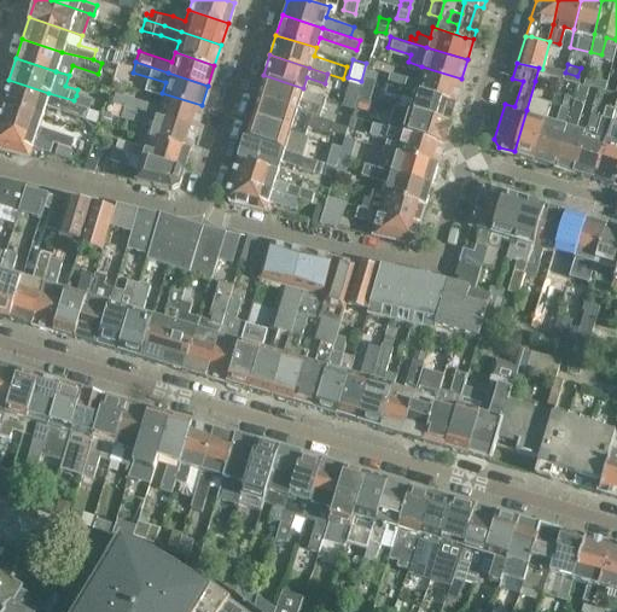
[(386,77),(415,87),(455,99),(461,79),(421,66),(418,77),(389,69),(386,77)]
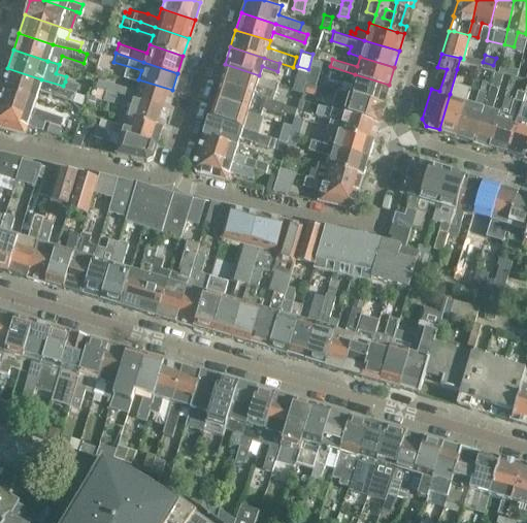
[(519,64),(500,59),(498,67),(516,72),(519,64)]
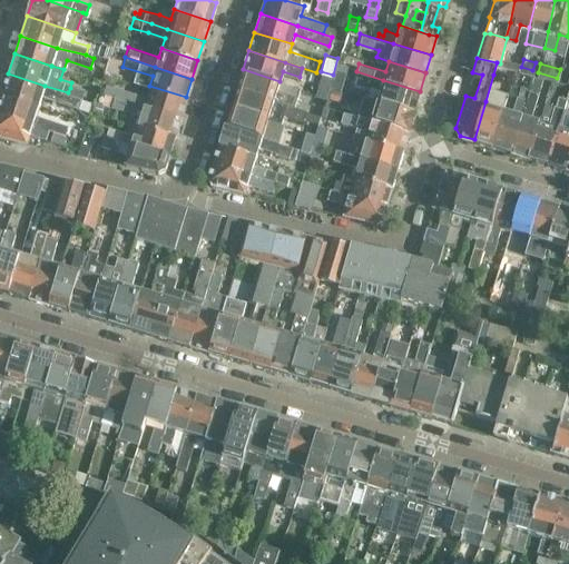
[(346,68),(337,66),(332,85),(342,87),(346,68)]
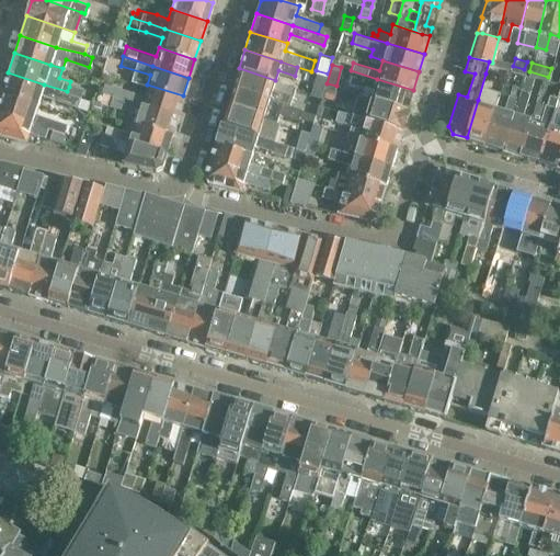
[(239,68),(232,88),(281,103),(288,105),(293,94),(273,88),(275,80),(239,68)]
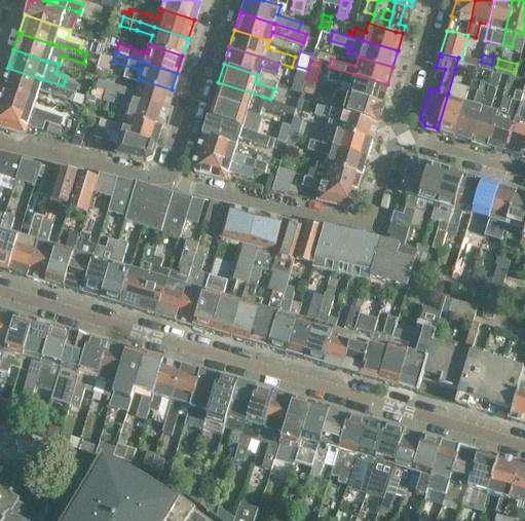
[(295,66),(290,85),(302,88),(307,69),(295,66)]
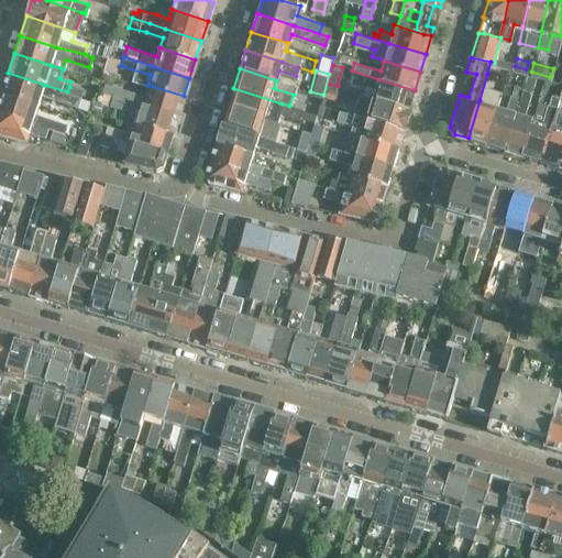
[(361,95),(373,98),(409,108),(415,90),(378,79),(352,70),(349,81),(363,86),(361,95)]
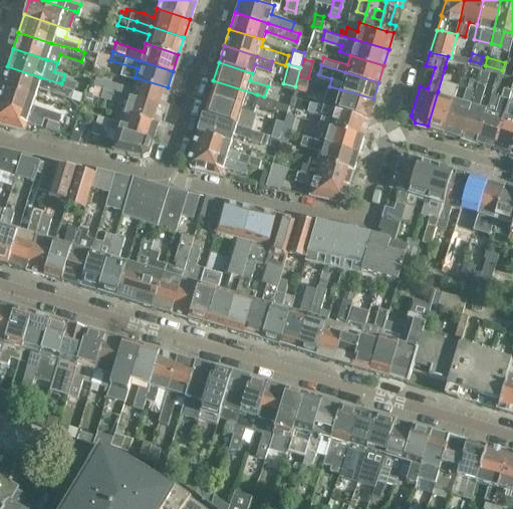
[(40,77),(7,66),(1,82),(35,93),(38,84),(69,95),(71,87),(62,83),(61,83),(40,77)]
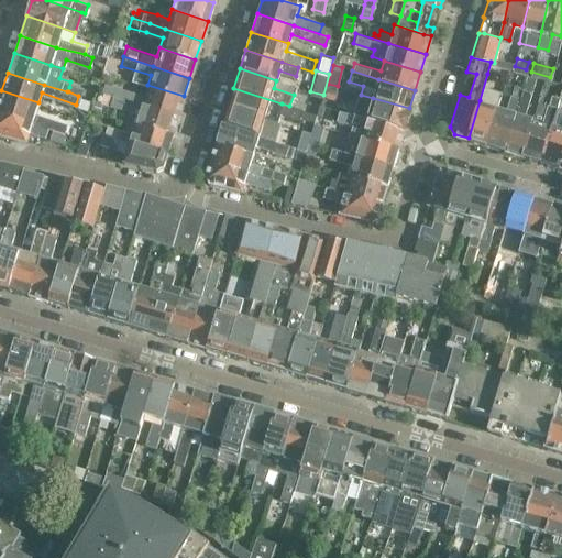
[(526,73),(504,149),(524,154),(535,117),(524,113),(536,75),(526,73)]
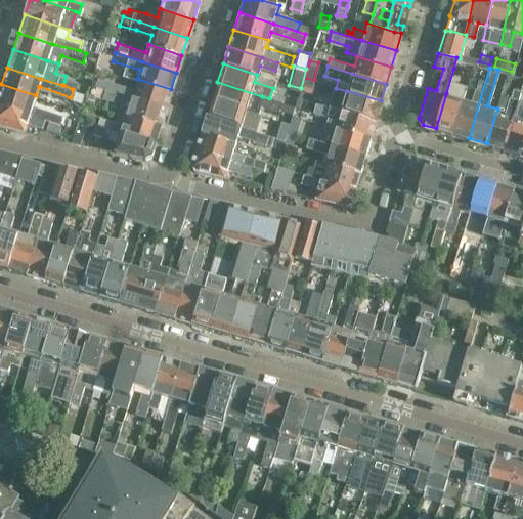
[(446,93),(436,128),(452,133),(463,98),(453,95),(461,72),(453,69),(446,93)]
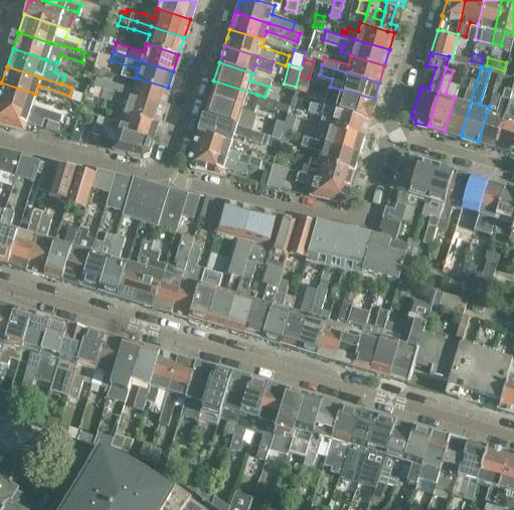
[(88,80),(129,95),(162,106),(168,88),(135,77),(132,85),(92,71),(88,80)]
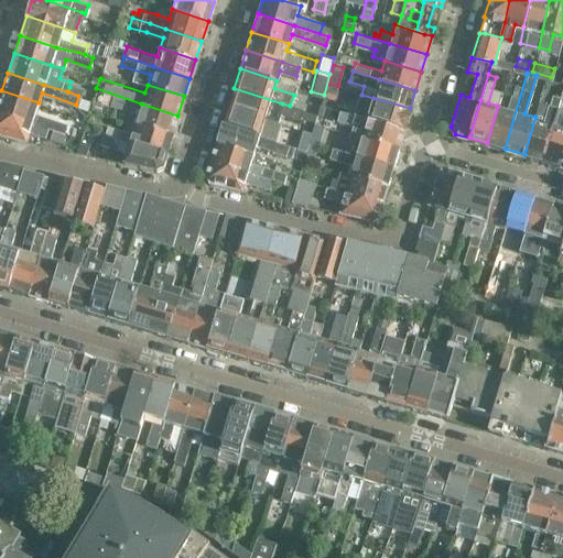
[(498,106),(487,143),(505,149),(522,85),(515,83),(507,108),(498,106)]
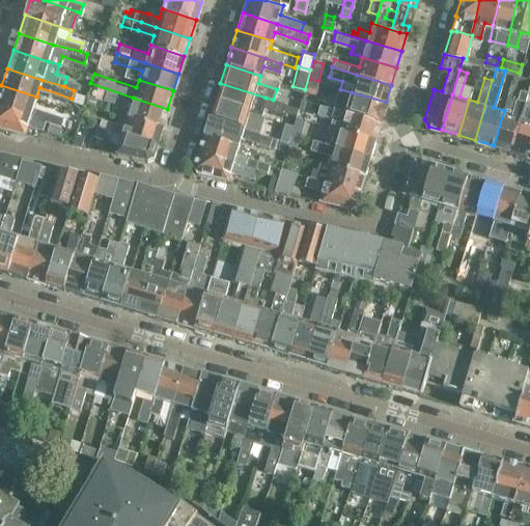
[(314,92),(317,84),(308,81),(306,89),(314,92)]
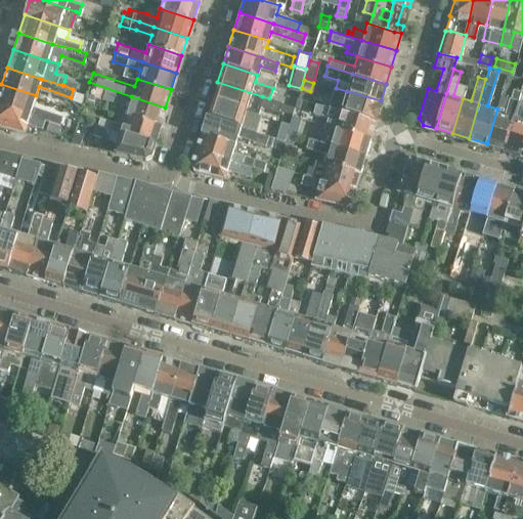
[(217,82),(212,98),(246,110),(256,113),(262,96),(251,93),(217,82)]
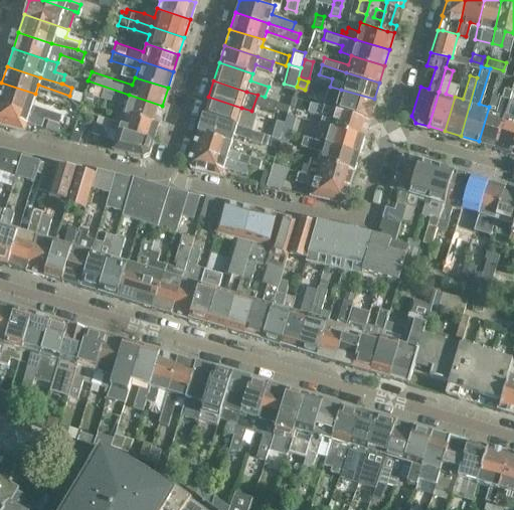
[(513,142),(513,81),(505,112),(496,146),(512,150),(513,142)]
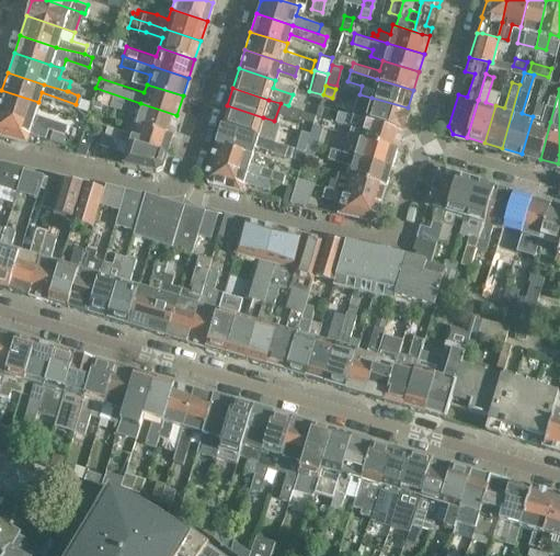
[(1,90),(0,94),(0,111),(32,122),(47,126),(52,127),(64,131),(66,122),(35,111),(38,102),(1,90)]
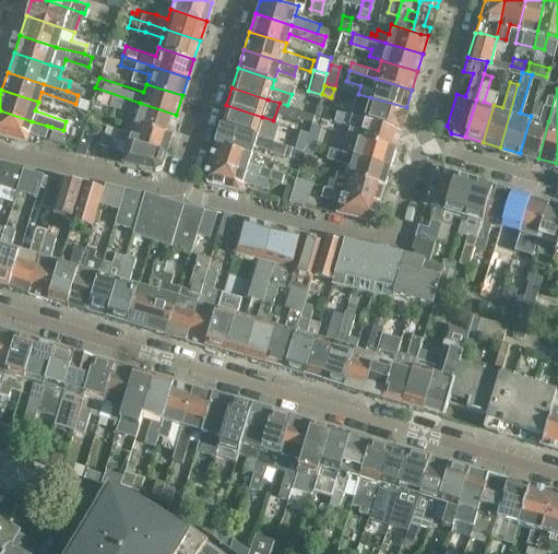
[(531,116),(520,153),(538,158),(548,121),(556,95),(547,92),(544,102),(543,101),(537,118),(531,116)]
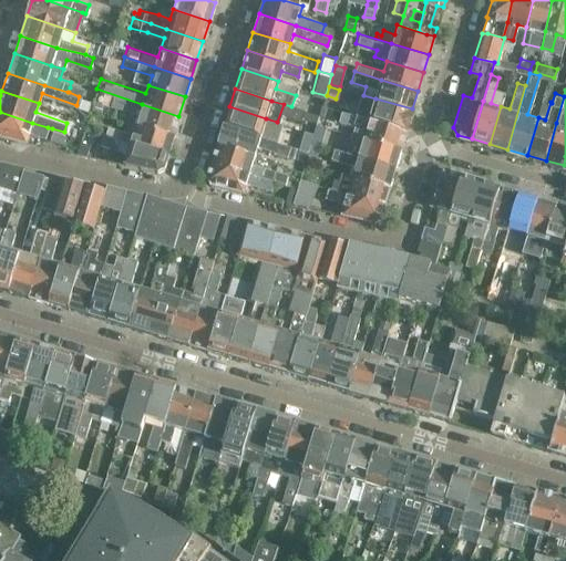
[(139,113),(136,123),(173,135),(178,116),(142,104),(113,94),(110,104),(139,113)]
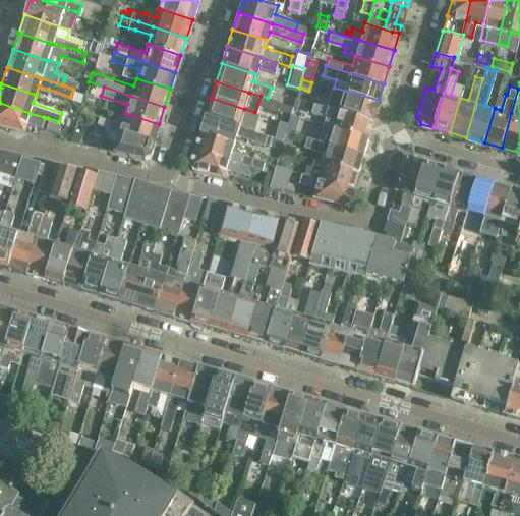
[(328,105),(339,109),(372,119),(379,100),(345,91),(334,88),(328,105)]
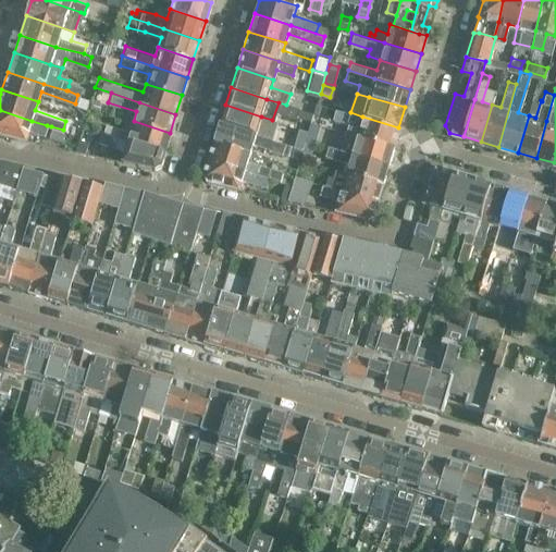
[(91,97),(89,107),(98,109),(100,99),(91,97)]
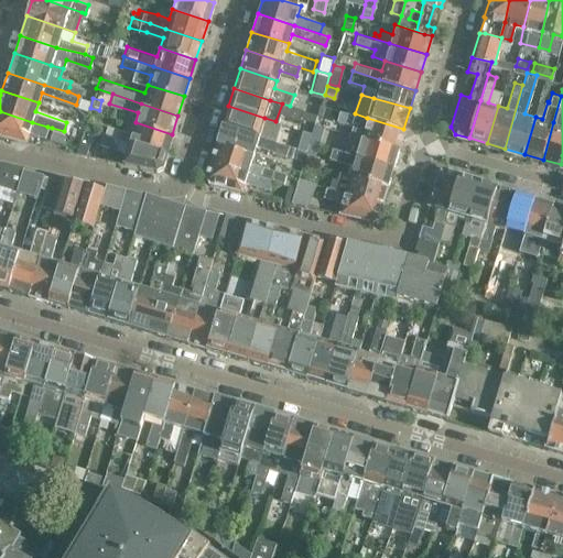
[(228,106),(223,122),(259,133),(275,139),(280,123),(264,118),(228,106)]
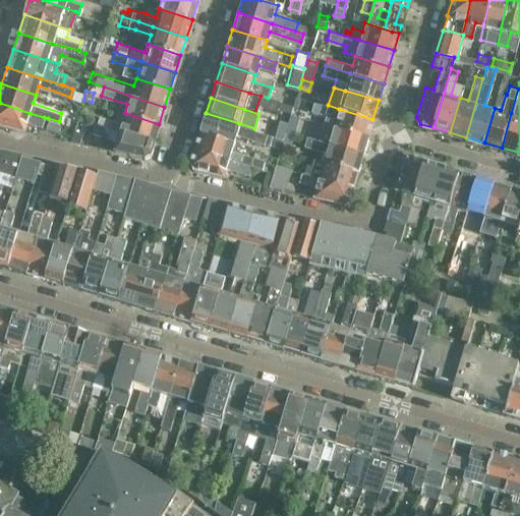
[(337,117),(334,125),(367,136),(372,119),(339,109),(328,105),(313,100),(310,110),(337,117)]
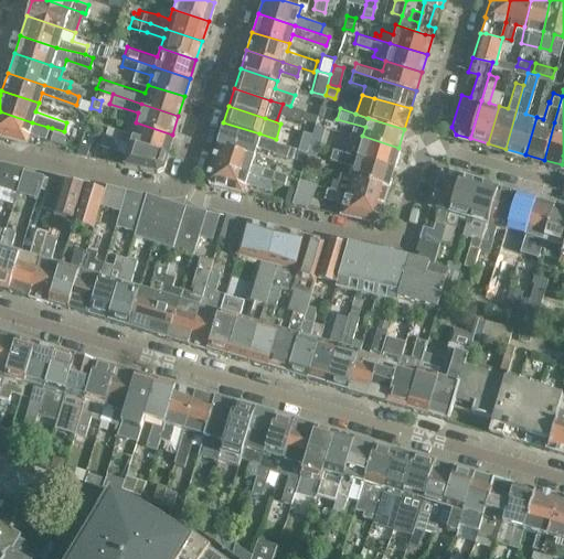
[(32,122),(0,111),(0,132),(27,139),(30,130),(44,136),(48,127),(32,122)]
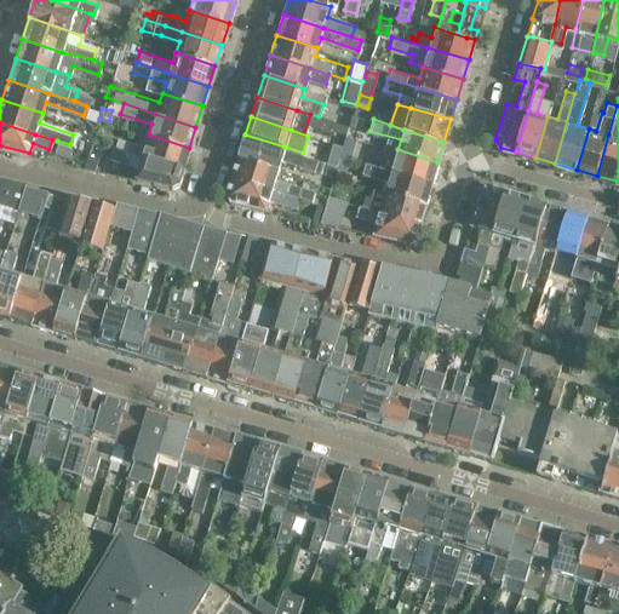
[(356,136),(347,133),(342,153),(350,155),(356,136)]
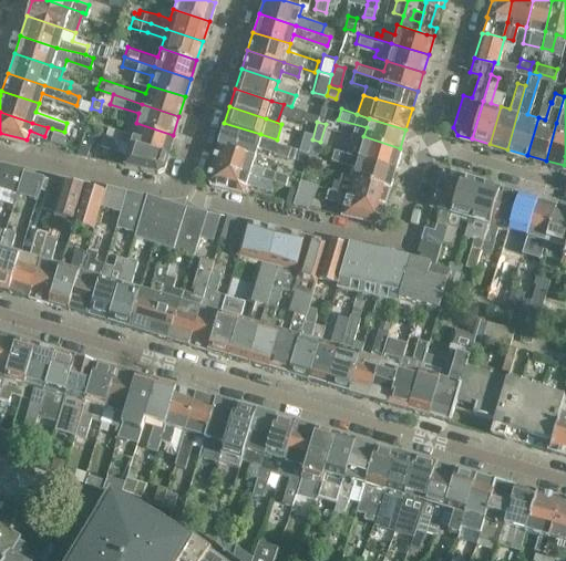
[(104,133),(130,142),(167,153),(173,135),(136,123),(133,132),(107,123),(104,133)]
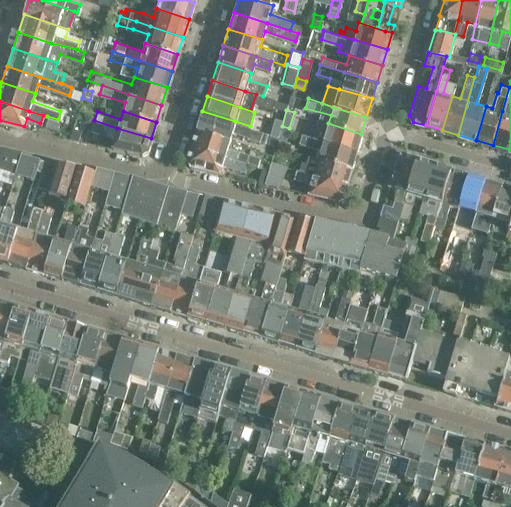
[(202,111),(197,128),(230,139),(232,130),(264,141),(268,133),(250,126),(235,121),(202,111)]
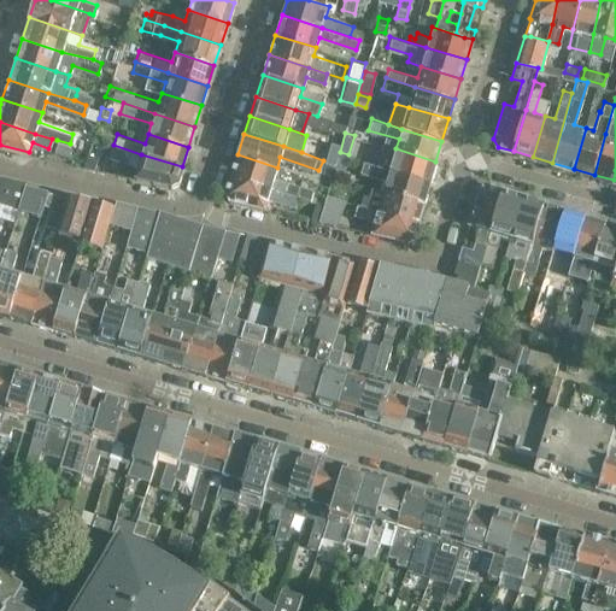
[(70,144),(57,140),(53,150),(69,154),(71,145),(70,144)]
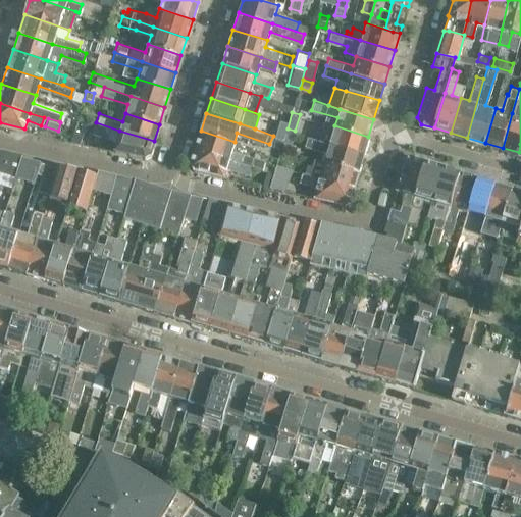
[(278,118),(273,136),(281,139),(288,121),(278,118)]
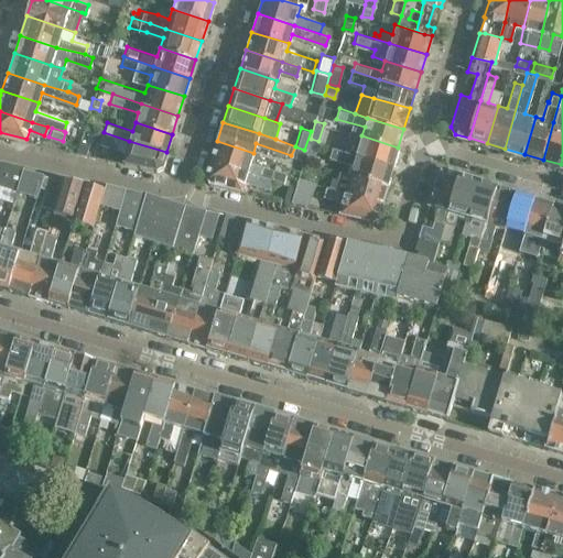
[(126,150),(122,161),(157,168),(163,164),(162,164),(166,152),(129,141),(104,132),(100,142),(126,150)]
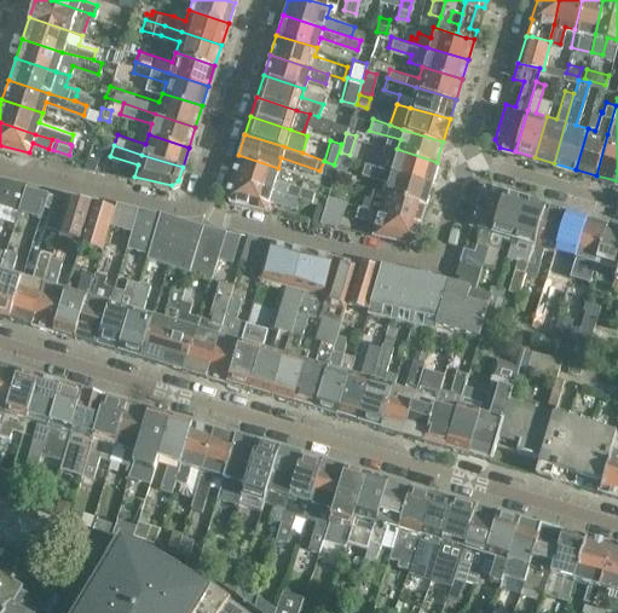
[(365,161),(391,168),(431,181),(437,162),(397,149),(394,158),(369,150),(365,161)]
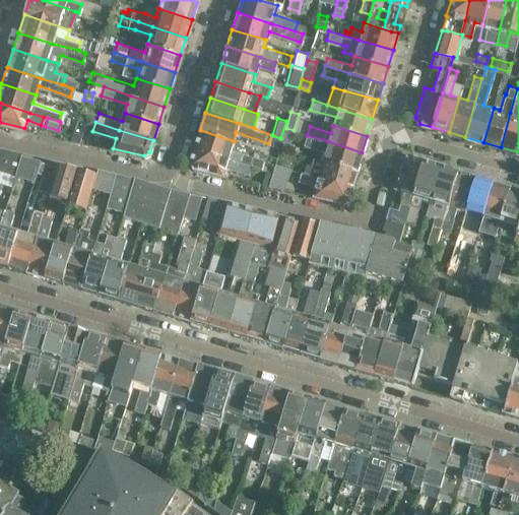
[(73,127),(69,137),(78,140),(81,130),(73,127)]
